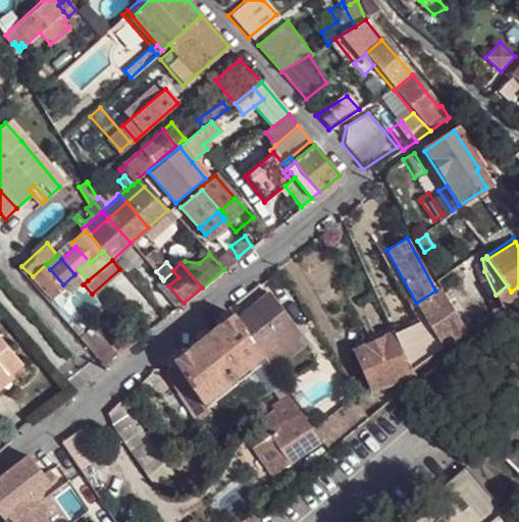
[(33,276),(50,297),(52,296),(64,284),(63,284),(50,269),(46,264),(33,276)]
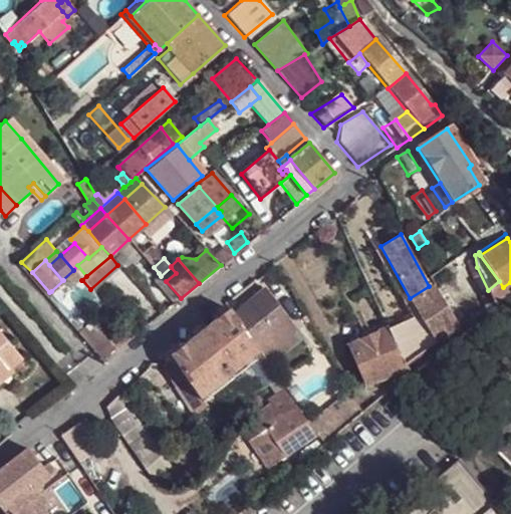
[(77,265),(73,270),(81,280),(86,276),(77,265)]
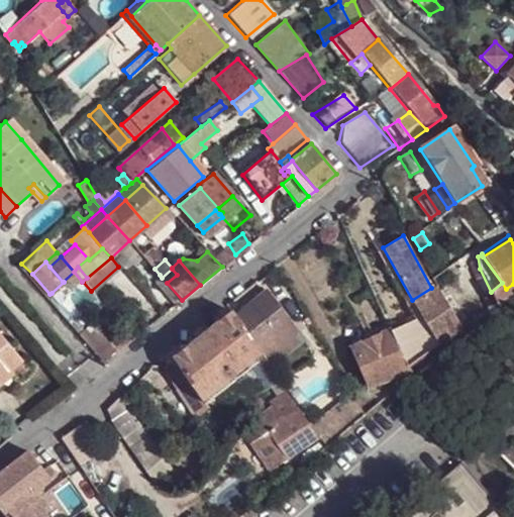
[(64,282),(52,293),(59,302),(83,282),(82,282),(74,272),(63,282),(64,282)]
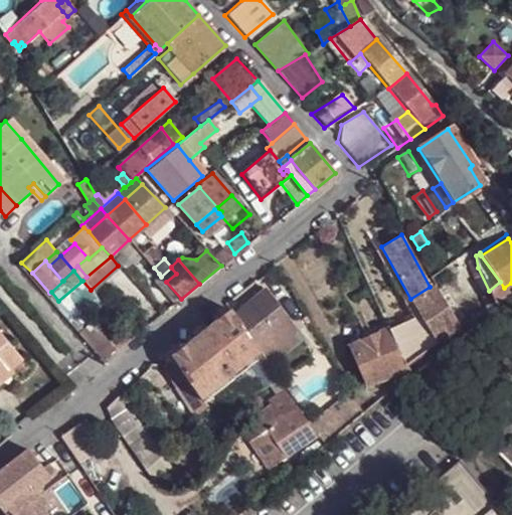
[(175,303),(181,299),(166,282),(161,277),(159,274),(154,280),(175,303)]
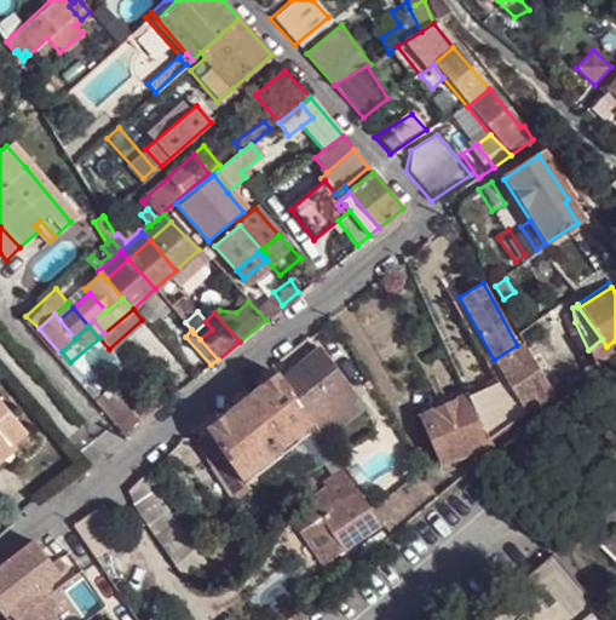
[(606,346),(602,339),(588,350),(594,367),(614,355),(606,346)]
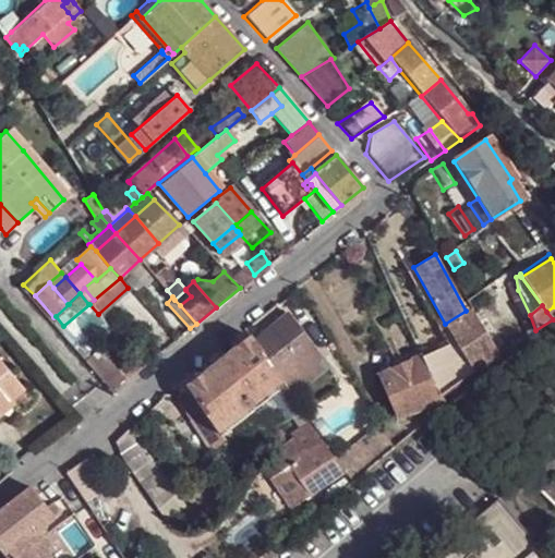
[(473,373),(498,354),(471,307),(466,311),(445,324),(455,340),(473,373)]
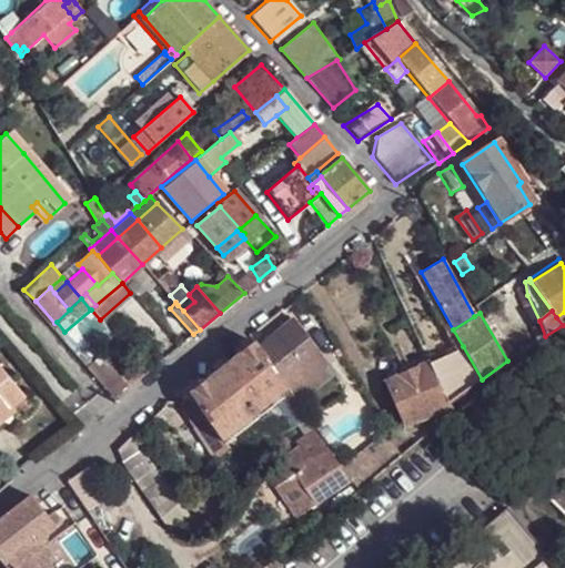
[(320,358),(290,320),(256,346),(284,387),(302,373),(320,358)]
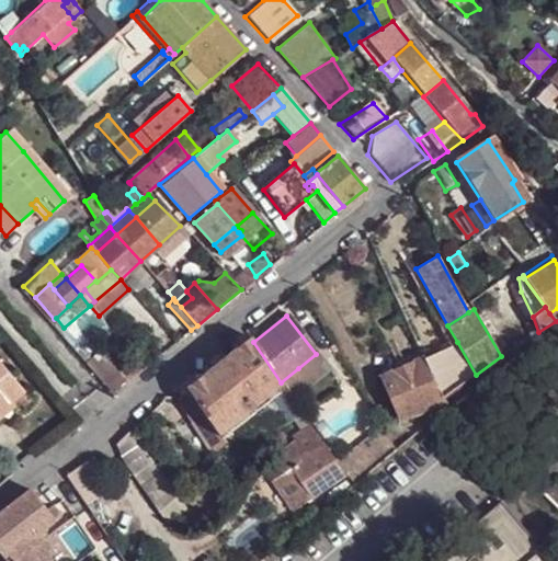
[(171,345),(177,342),(172,335),(167,340),(171,345)]
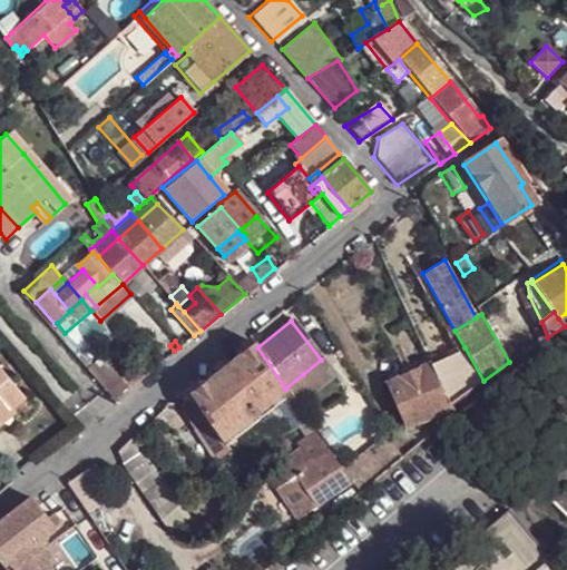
[(255,344),(191,394),(221,440),(222,439),(285,389),(257,347),(255,344)]
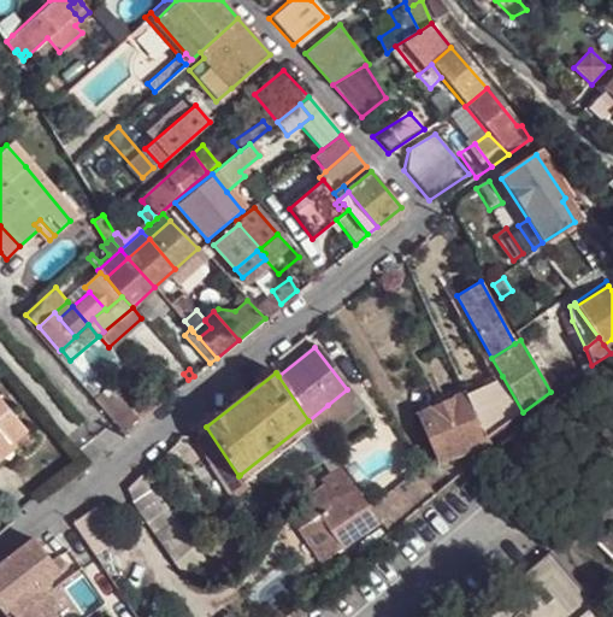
[(502,376),(461,394),(483,441),(485,440),(523,412),(502,376)]
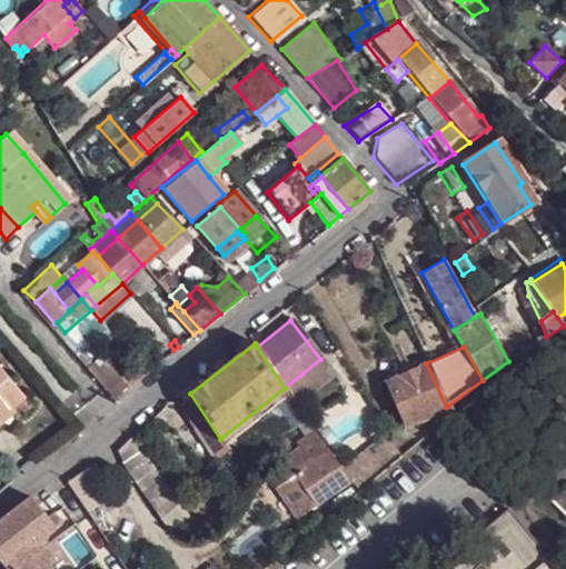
[(100,355),(86,367),(115,399),(147,372),(137,361),(119,376),(100,355)]
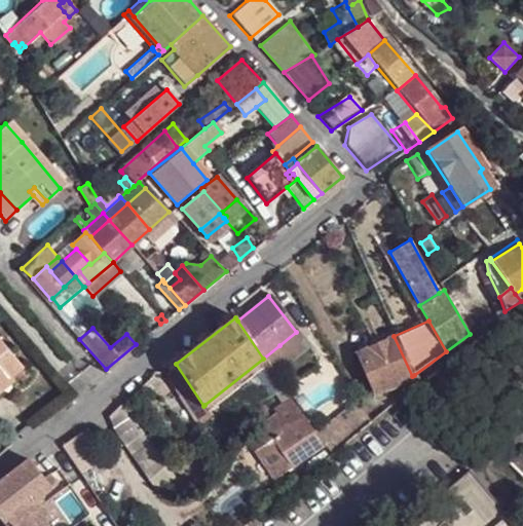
[(296,332),(279,345),(291,358),(306,344),(296,332)]
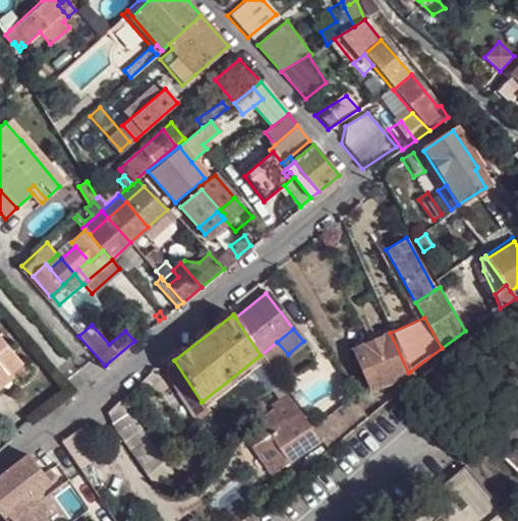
[(354,351),(371,390),(408,372),(390,333),(354,351)]
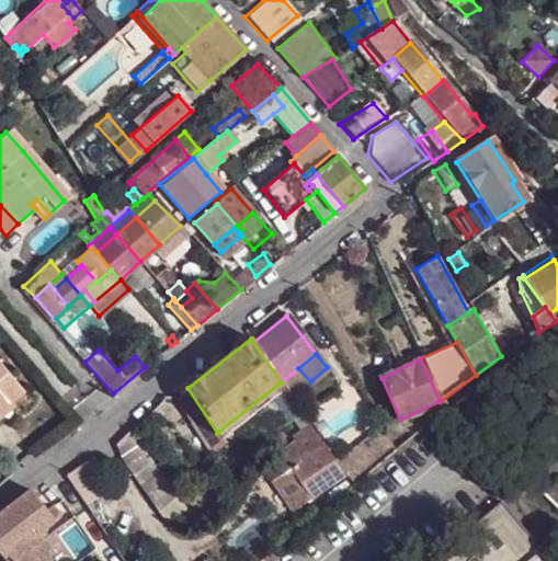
[(0,400),(4,397),(7,399),(20,386),(0,364),(0,400)]
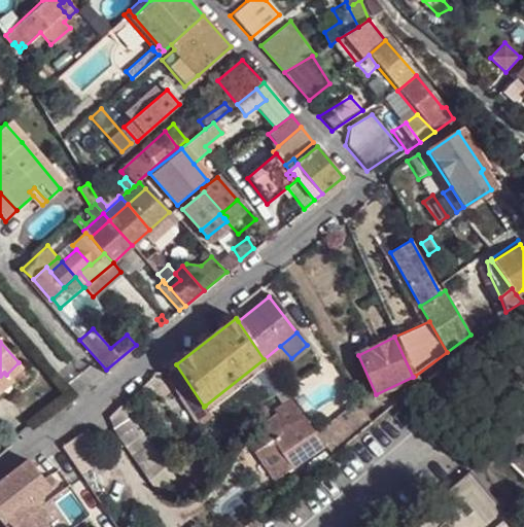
[(280,346),(264,359),(272,374),(291,358),(280,346)]
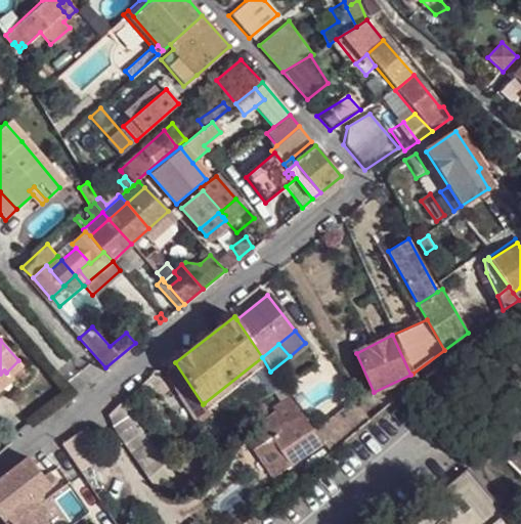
[(198,423),(210,412),(204,403),(203,404),(175,362),(165,370),(164,372),(198,423)]
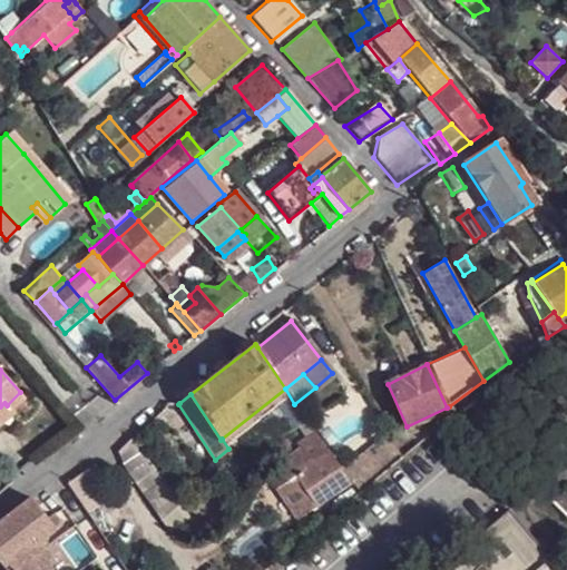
[(302,419),(290,400),(275,409),(282,419),(289,414),(294,423),(302,419)]
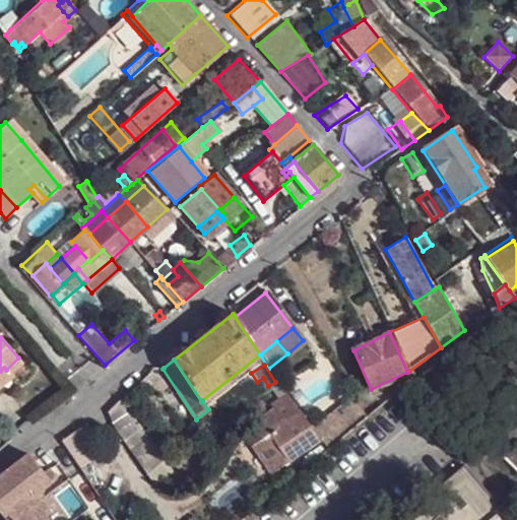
[(270,472),(318,440),(310,430),(299,412),(293,402),(289,398),(286,394),(273,402),(276,407),(251,426),(254,432),(259,438),(251,444),(270,472)]
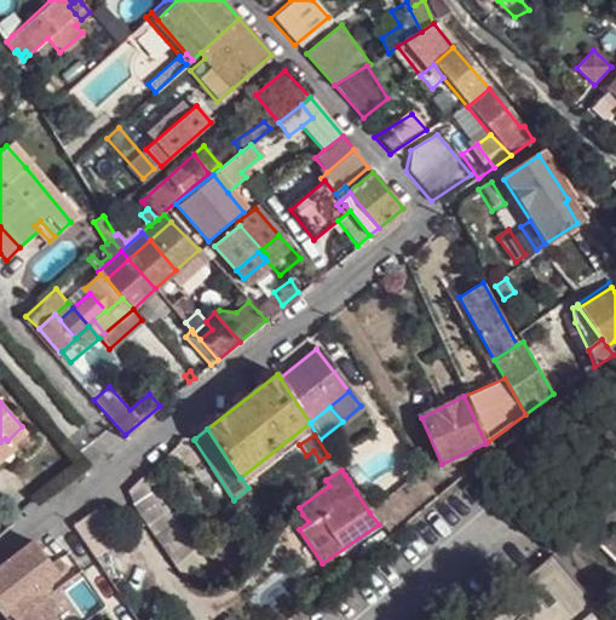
[(386,537),(436,497),(420,474),(369,512),(379,524),(386,537)]
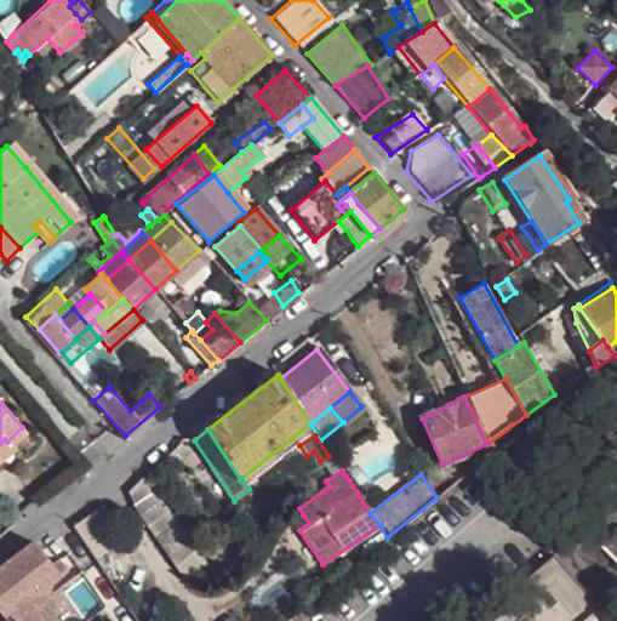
[(205,564),(143,478),(126,496),(127,502),(183,580),(205,564)]
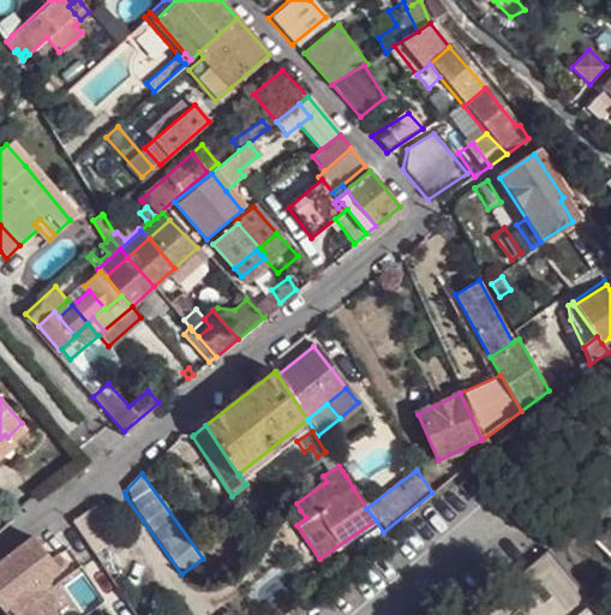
[(297,525),(306,518),(300,511),(291,517),(297,525)]
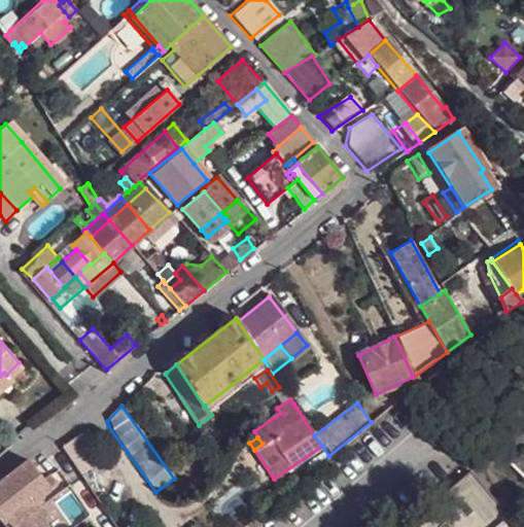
[(0,522),(2,524),(5,522),(8,526),(34,526),(47,517),(35,501),(50,489),(28,460),(0,483),(0,522)]
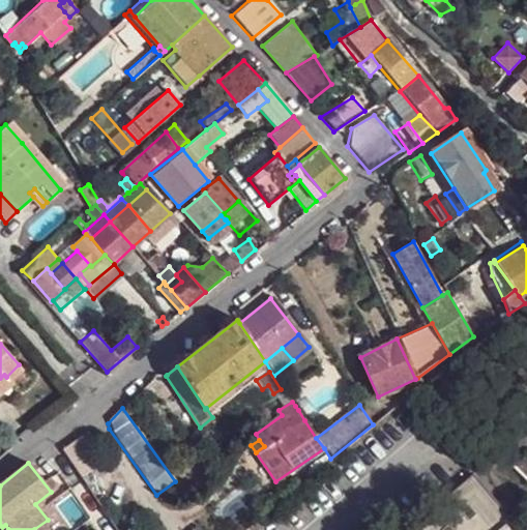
[(515,529),(501,514),(494,505),(470,477),(407,529),(515,529)]
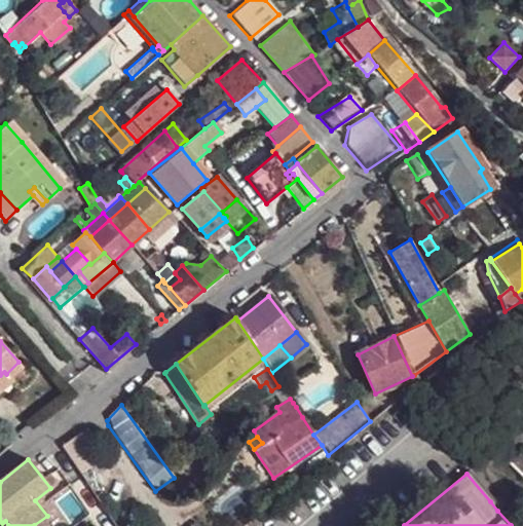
[(68,525),(70,525),(99,510),(80,478),(50,495),(68,525)]
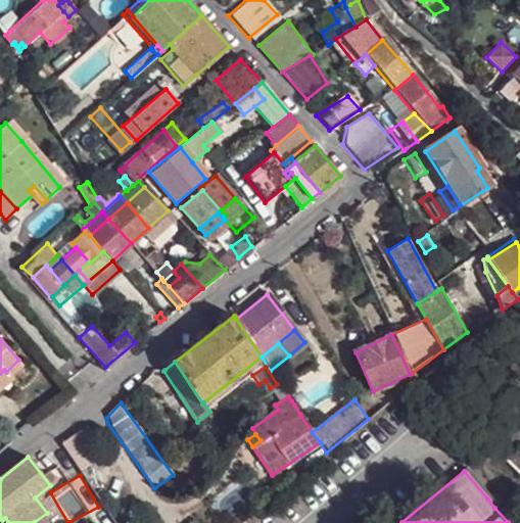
[(491,494),(487,498),(494,508),(500,504),(491,494)]
